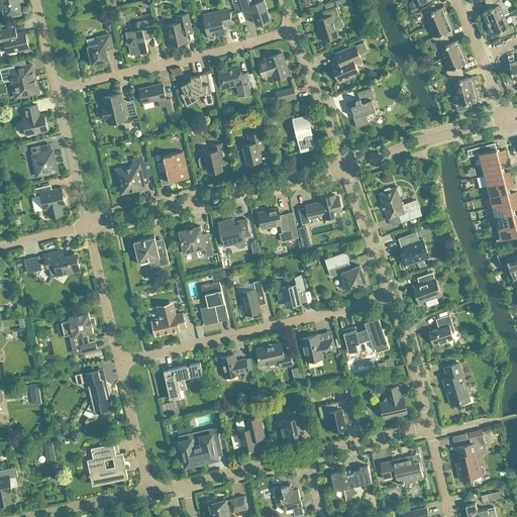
[(20,12),(17,0),(0,0),(0,7),(1,8),(4,8),(5,16),(20,12)]
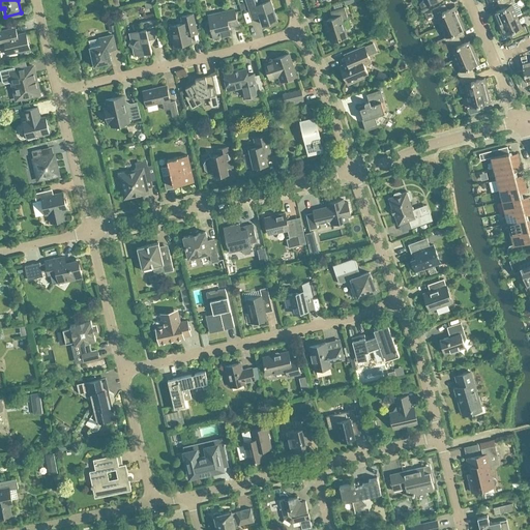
[(277,20),(270,0),(268,0),(262,2),(260,0),(245,0),(252,16),(259,13),(263,24),(277,20)]
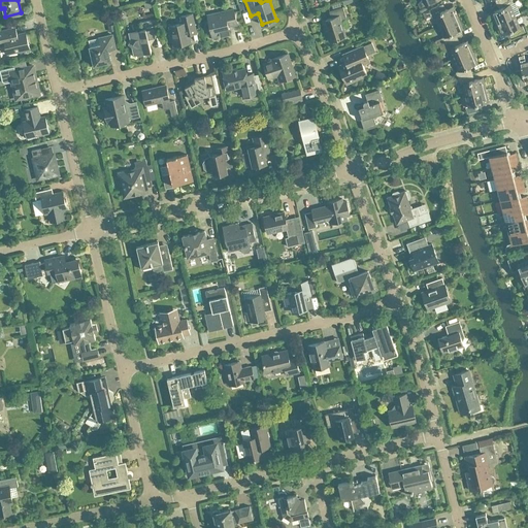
[(496,24),(515,15),(510,4),(513,3),(512,0),(503,0),(498,2),(500,7),(491,11),(496,24)]
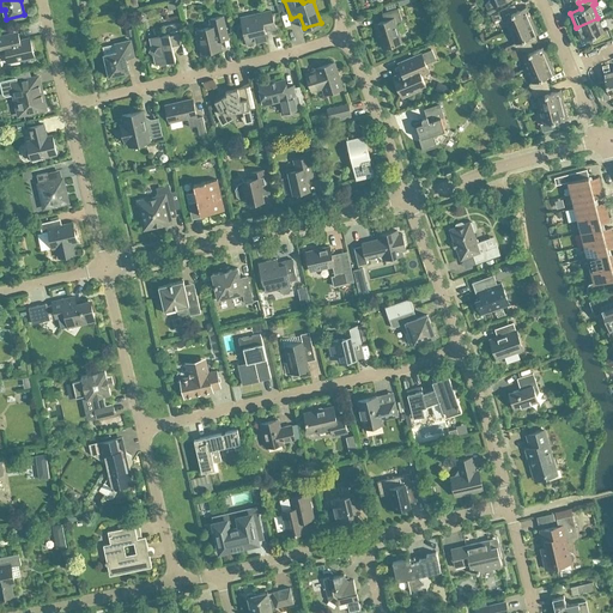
[(532,20),(526,6),(515,11),(513,5),(493,13),(497,20),(504,17),(510,30),(532,20)]
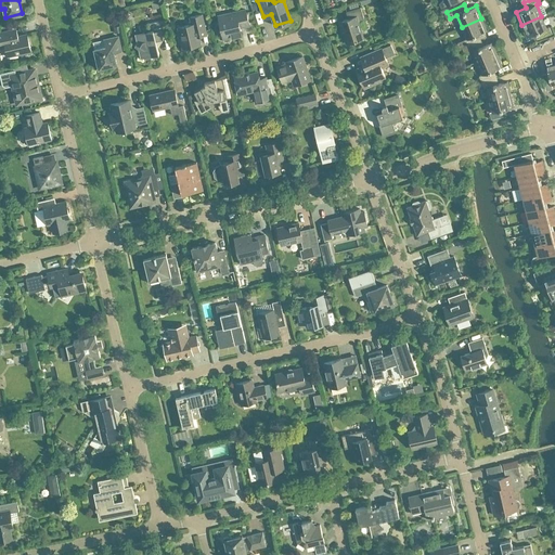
[(363,38),(358,21),(364,18),(361,7),(346,12),(348,18),(339,22),(347,43),(363,38)]
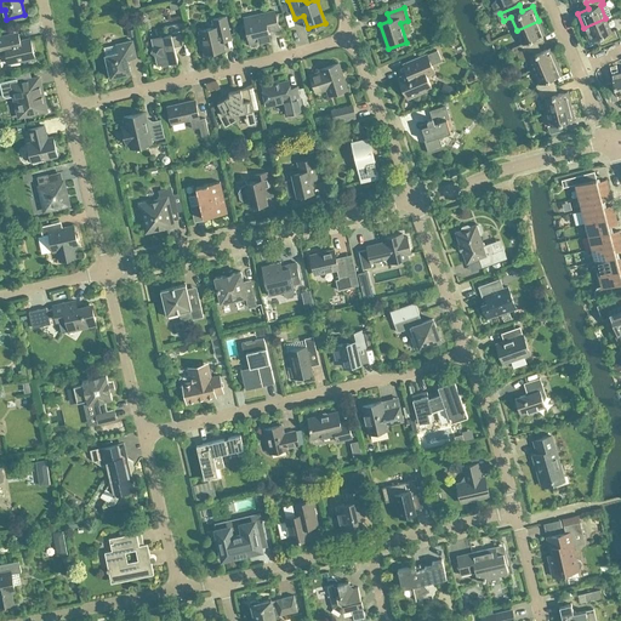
[(279,28),(274,10),(244,17),(246,26),(241,27),(240,29),(241,35),(245,36),(249,35),(250,44),(271,39),(268,30),(279,28)]
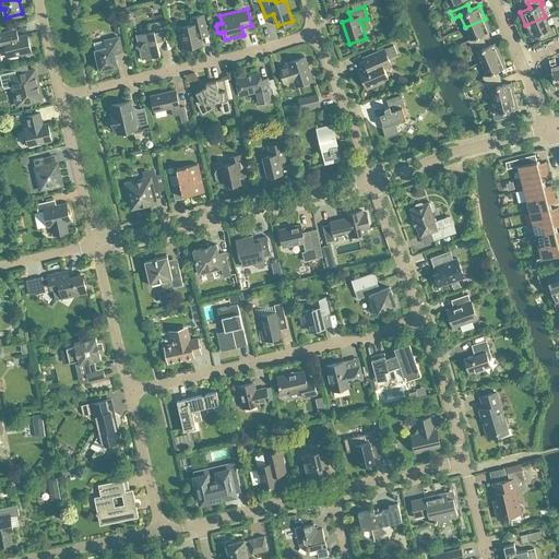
[(202,45),(201,37),(209,35),(203,14),(191,18),(192,24),(179,27),(180,34),(178,34),(180,40),(182,40),(183,49),(202,45)]
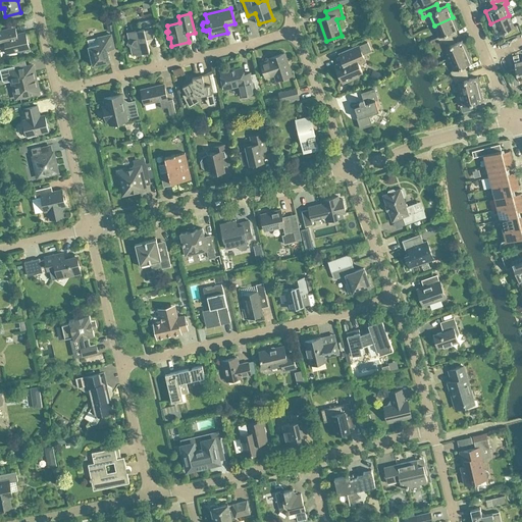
[(514,27),(509,15),(490,23),(496,35),(505,31),(507,36),(519,31),(517,24),(514,27)]
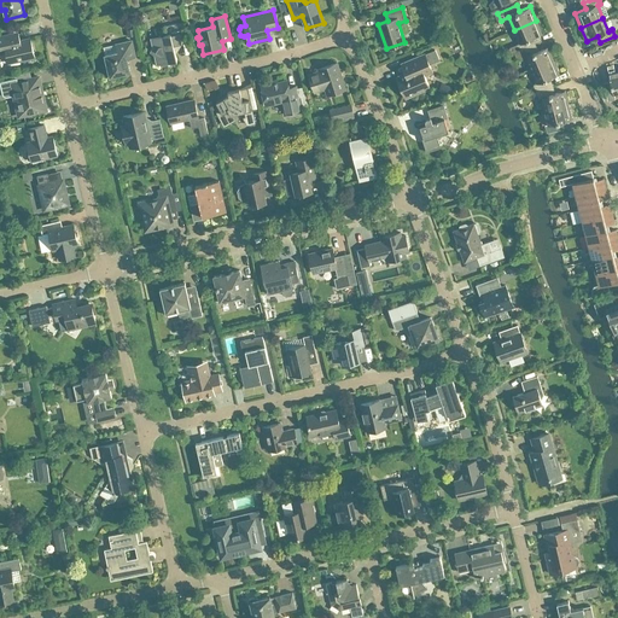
[(542,34),(536,21),(514,30),(519,42),(509,47),(512,54),(514,53),(519,51),(534,45),(531,39),(542,34)]
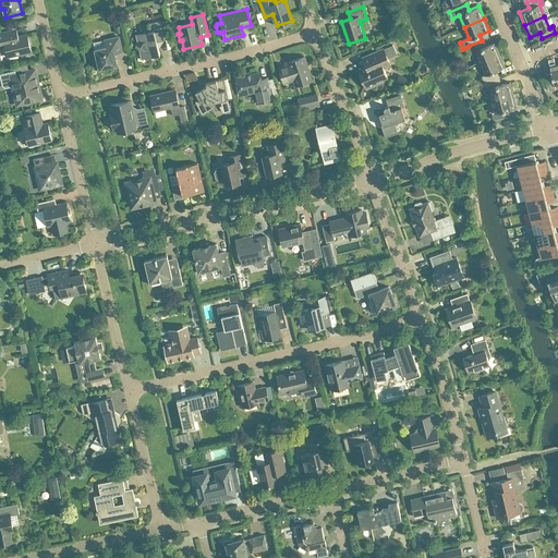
[(137,43),(135,47),(140,49),(142,59),(150,57),(153,58),(155,56),(160,55),(157,41),(165,39),(160,21),(150,23),(145,32),(135,34),(137,43)]
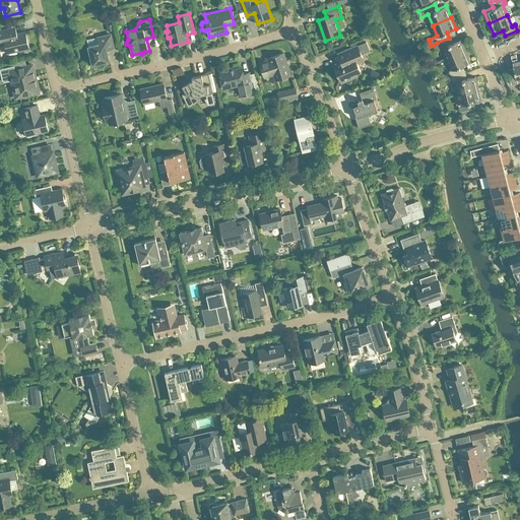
[(16,51),(28,48),(24,31),(17,34),(15,26),(0,29),(0,42),(1,45),(6,44),(8,53),(9,53),(9,56),(17,54),(16,51)]
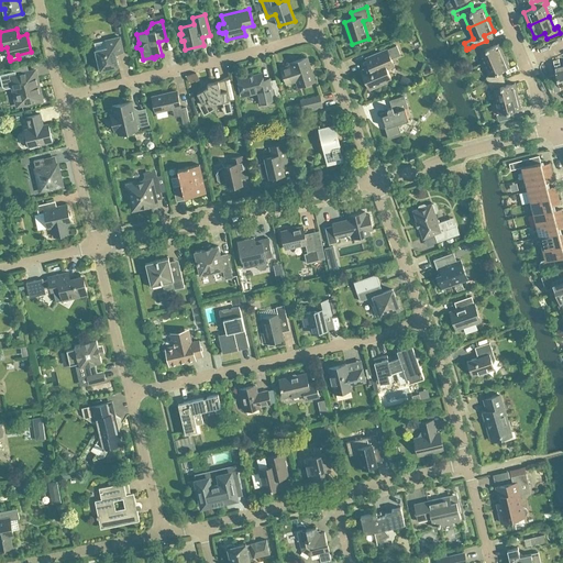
[(120,36),(95,43),(100,69),(118,65),(116,53),(123,51),(120,36)]
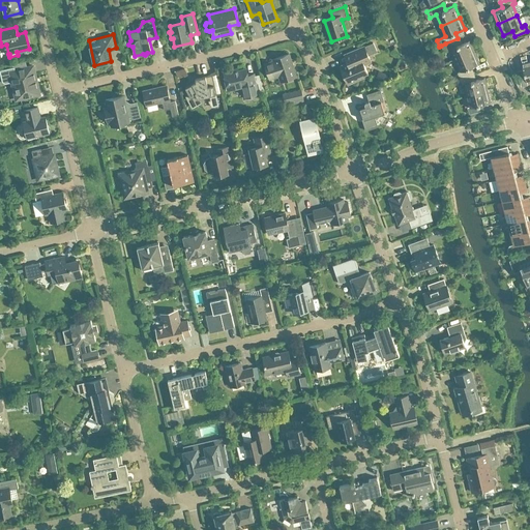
[(474,52),(470,39),(460,45),(458,38),(445,43),(441,46),(444,52),(450,49),(455,60),(474,52)]
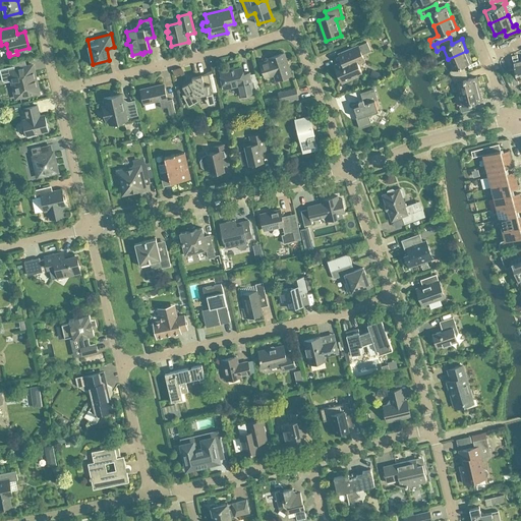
[(364,60),(362,54),(370,50),(367,42),(339,54),(342,62),(335,65),(337,71),(339,72),(343,81),(362,73),(358,63),(364,60)]
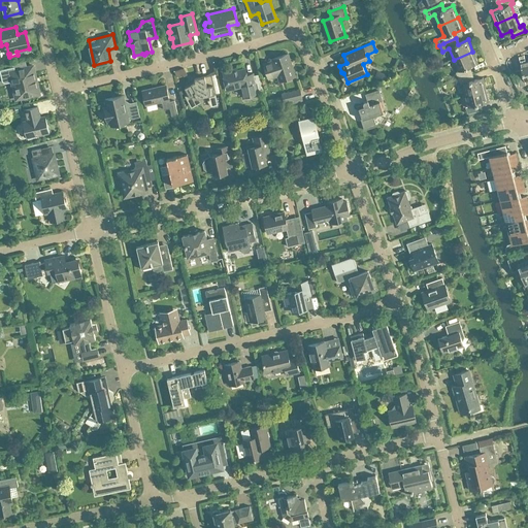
[(468,67),(477,63),(472,52),(454,60),(458,71),(456,72),(458,77),(470,73),(468,67)]
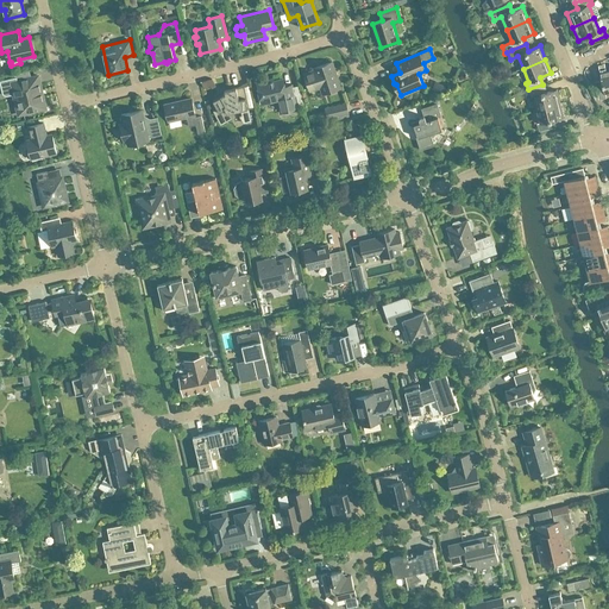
[(340,87),(332,62),(302,71),(309,92),(321,88),(322,93),(340,87)]
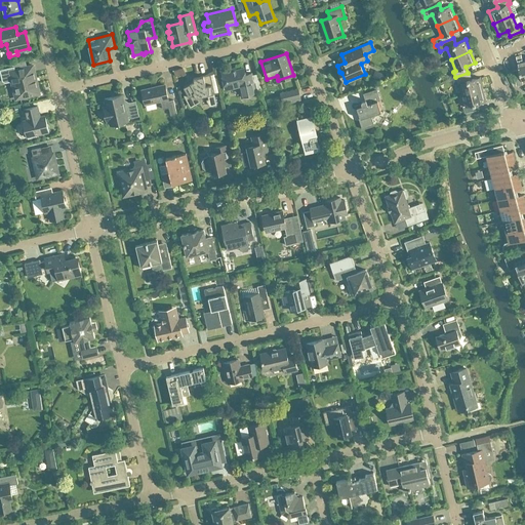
[(524,79),(524,57),(516,61),(519,71),(513,72),(517,85),(523,83),(522,80),(524,79)]
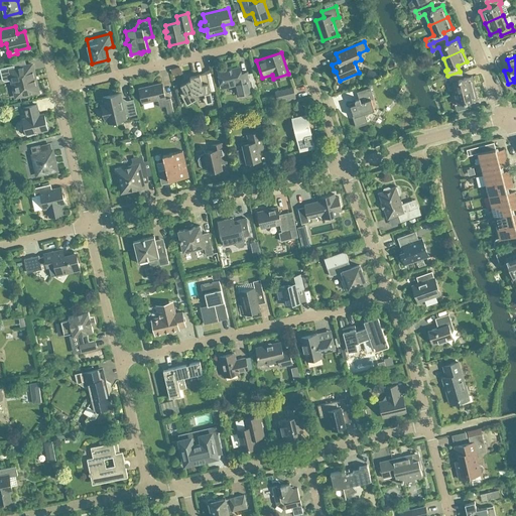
[(38,92),(32,63),(15,68),(14,66),(0,69),(3,80),(5,81),(15,79),(17,87),(14,88),(13,89),(15,96),(16,97),(19,96),(38,92)]
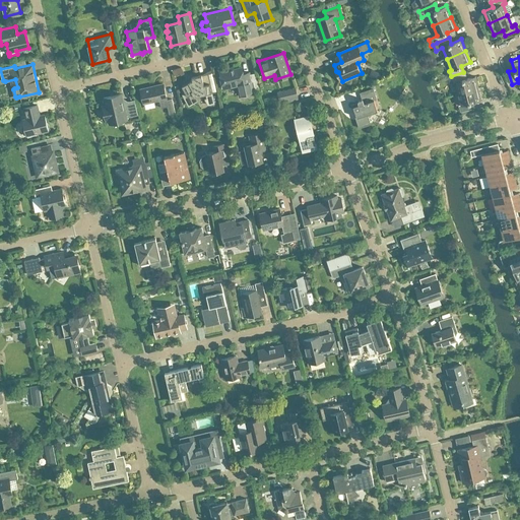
[(254,94),(252,86),(249,74),(244,75),(242,67),(229,70),(229,68),(219,70),(223,88),(236,85),(239,98),(254,94)]
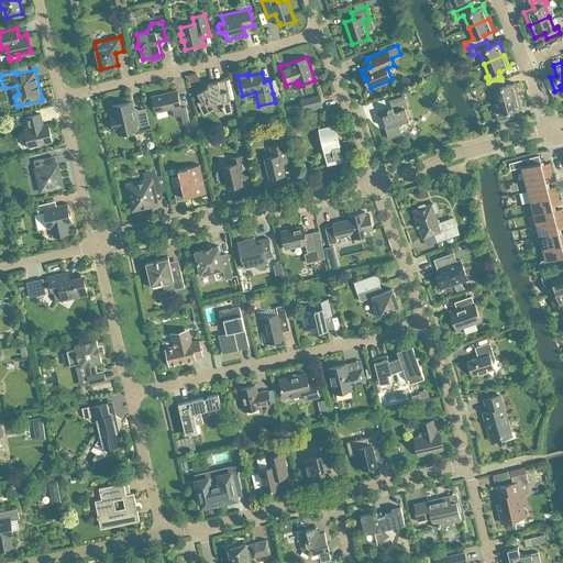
[(518,96),(515,83),(504,85),(501,78),(488,83),(490,89),(493,88),(496,101),(518,96)]
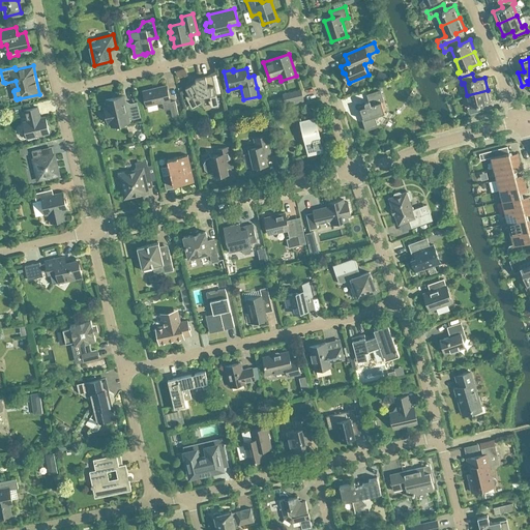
[(218,106),(211,76),(206,77),(205,77),(195,79),(196,82),(185,87),(188,94),(185,96),(192,109),(205,101),(203,97),(210,95),(210,100),(208,100),(211,108),(218,106)]
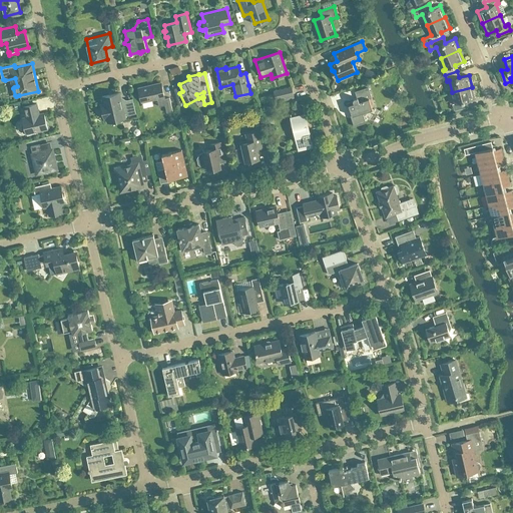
[(164,96),(161,82),(138,88),(141,102),(157,98),(159,106),(165,104),(166,112),(172,111),(169,97),(164,98),(163,96),(164,96)]
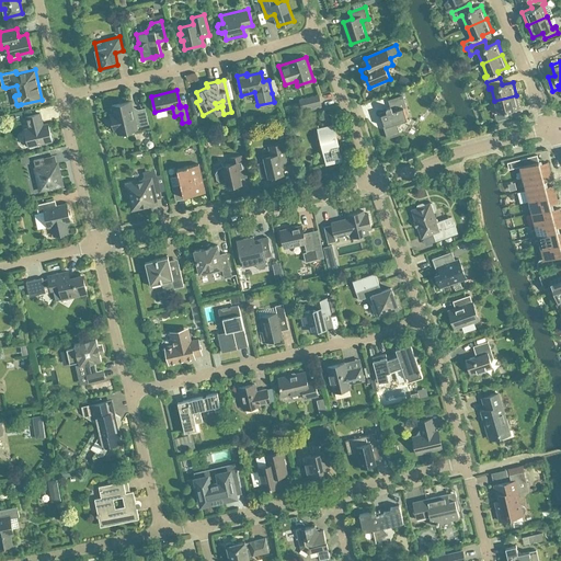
[(321,103),(319,95),(299,100),(301,109),(321,103)]
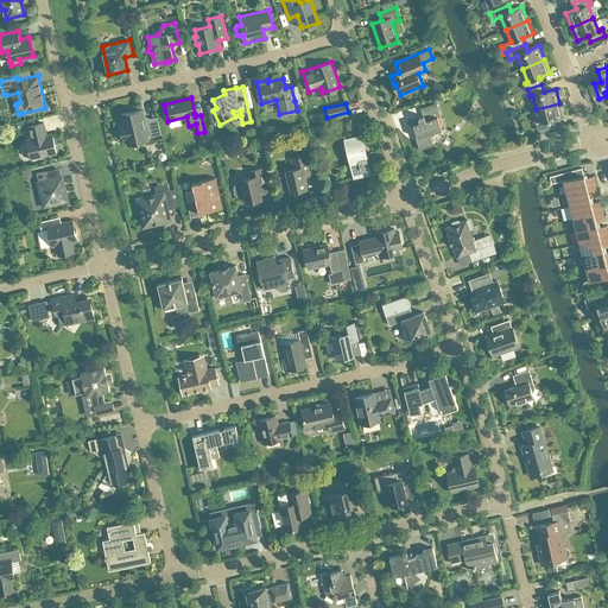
[(442,130),(437,116),(441,115),(436,103),(420,108),(423,115),(422,115),(420,115),(419,116),(418,118),(418,119),(418,120),(411,122),(419,150),(434,145),(430,133),(442,130)]
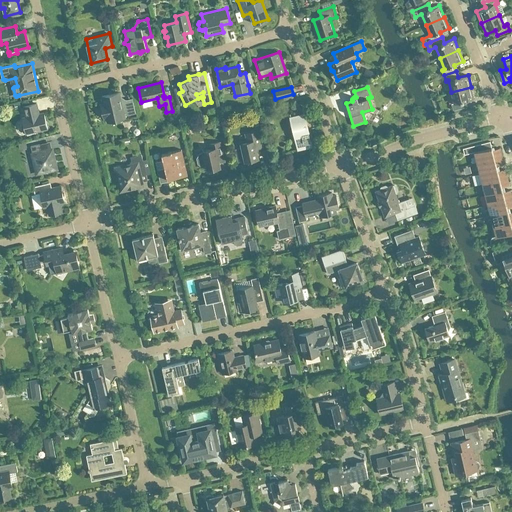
[(474,99),(471,87),(451,92),(454,103),(451,104),(453,110),(465,107),(464,101),(474,99)]
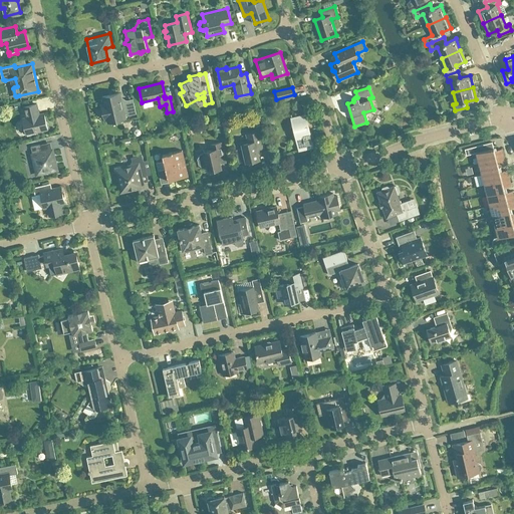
[(134,98),(127,100),(120,96),(119,92),(102,96),(104,104),(101,105),(104,117),(107,117),(108,121),(111,121),(111,123),(122,121),(122,118),(125,117),(124,116),(137,113),(134,98)]
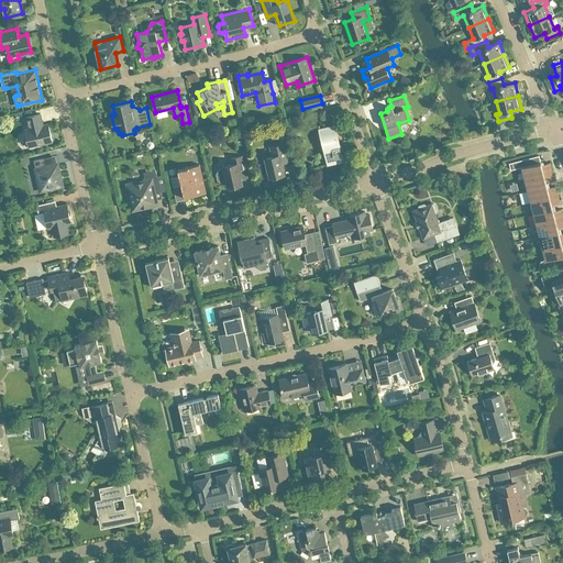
[(50,132),(47,124),(43,125),(40,113),(26,117),(29,129),(25,130),(30,146),(30,148),(40,146),(39,144),(52,141),(52,140),(53,139),(53,138),(53,136),(53,135),(53,134),(52,133),(51,132),(50,132)]
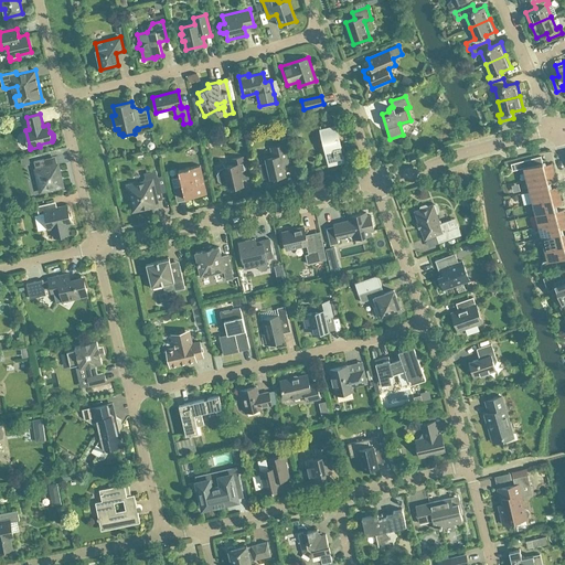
[(234,131),(242,129),(240,120),(232,123),(234,131)]
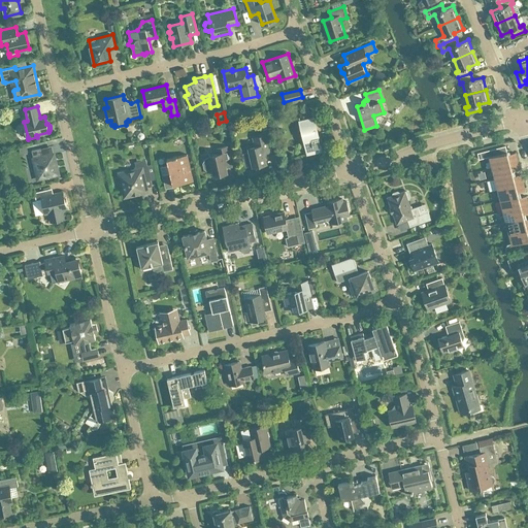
[(319,136),(314,118),(318,117),(300,121),(307,154),(325,150),(328,155),(329,155),(320,135),(319,136)]
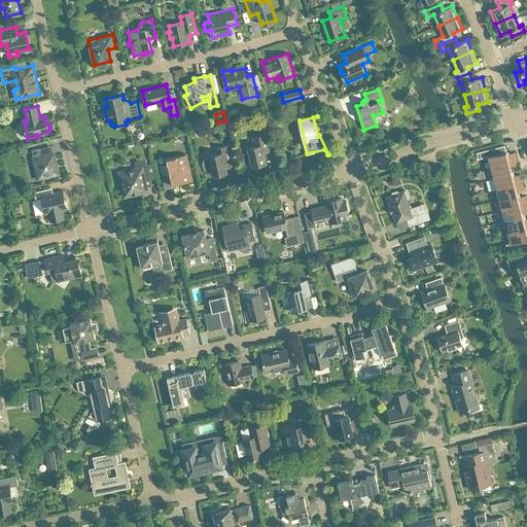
[(266,163),(265,155),(271,153),(267,134),(252,137),(254,145),(248,147),(249,153),(243,155),(245,166),(252,165),(252,166),(266,163)]
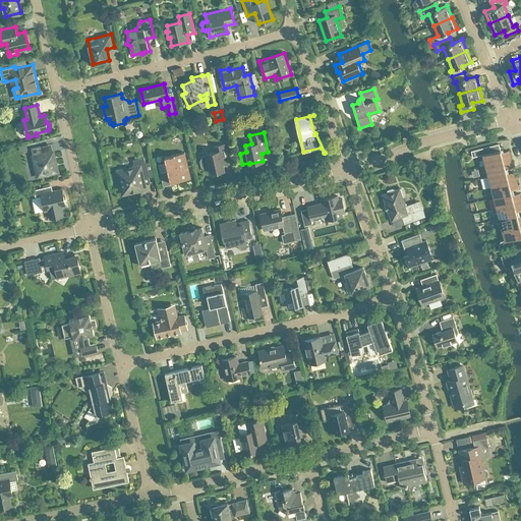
[(229,164),(227,156),(224,143),(213,147),(214,152),(207,154),(207,155),(203,156),(200,161),(201,167),(207,170),(210,169),(211,173),(224,170),(223,166),(229,164)]
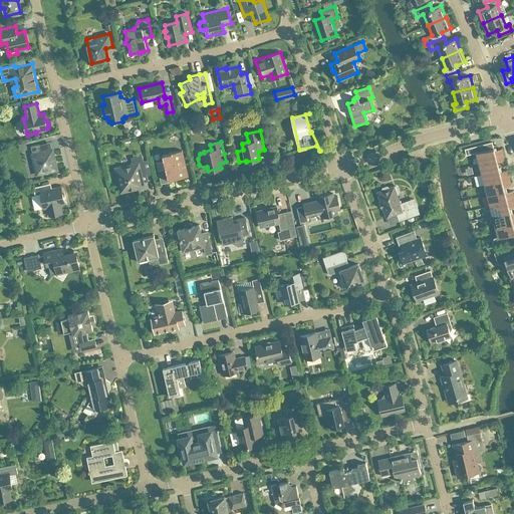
[(56,170),(52,150),(41,153),(39,145),(31,147),(37,174),(56,170)]
